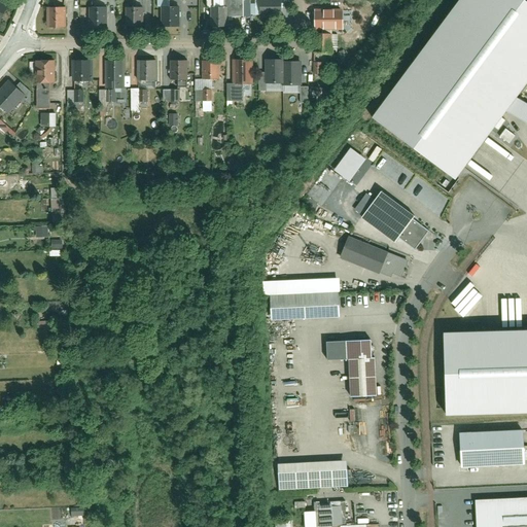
[(246,0),(213,0),(213,28),(232,28),(232,14),(246,14),(246,0)]
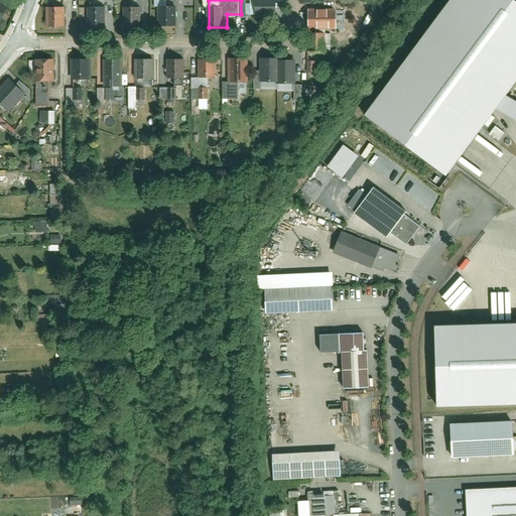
[(447,182),(515,91),(515,7),(506,0),(457,0),(366,122),(447,182)]
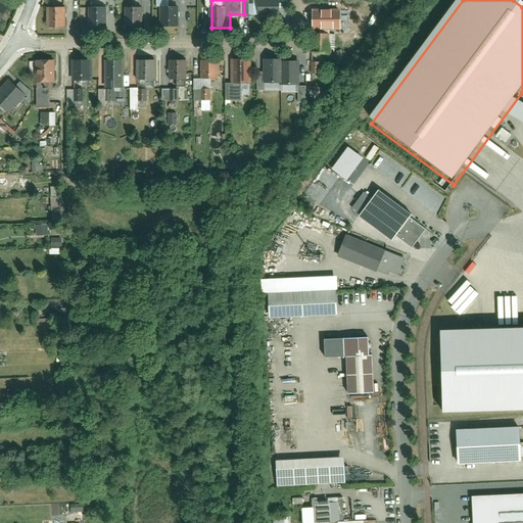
[(280,20),(279,3),(257,4),(257,20),(280,20)]
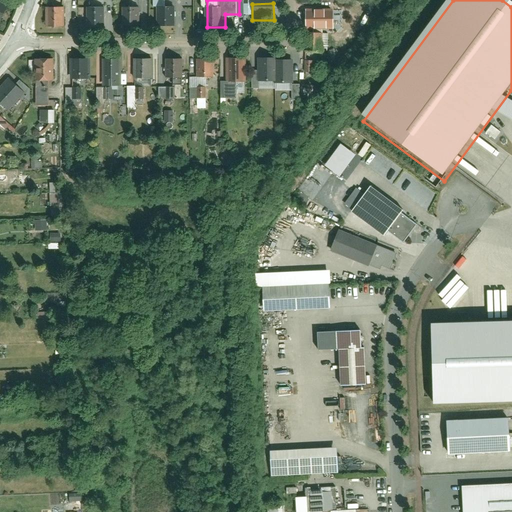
[(105,28),(105,6),(88,5),(88,28),(105,28)]
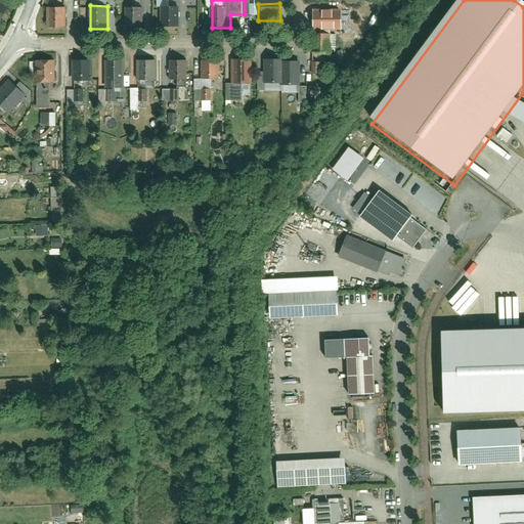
[(178,29),(179,6),(164,6),(163,29),(178,29)]
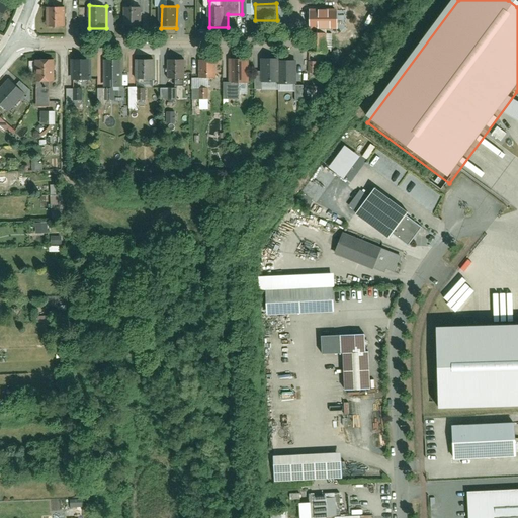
[(67,29),(68,7),(51,7),(51,29),(67,29)]
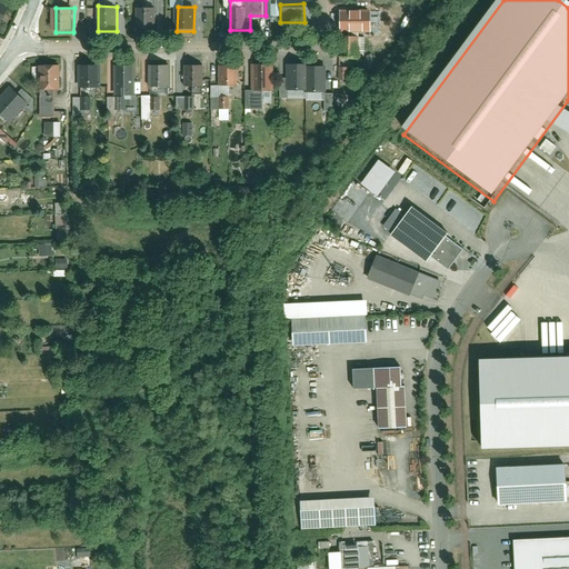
[(159,31),(159,8),(139,8),(139,30),(159,31)]
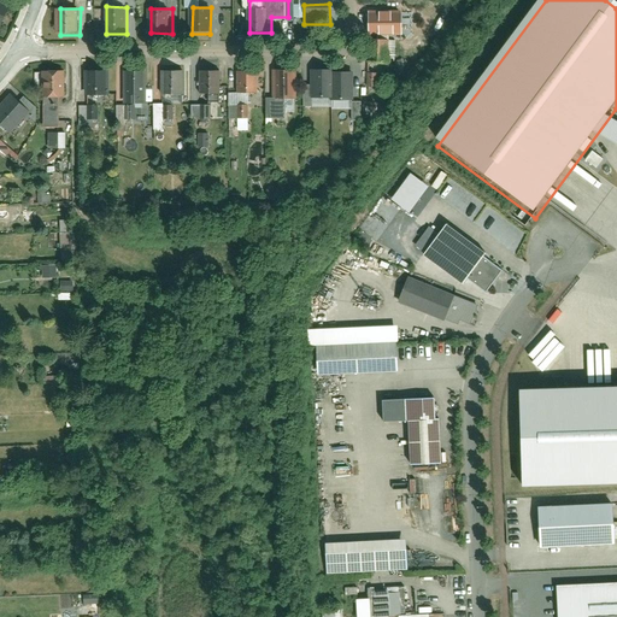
[(368,9),(368,33),(399,33),(399,9),(368,9)]
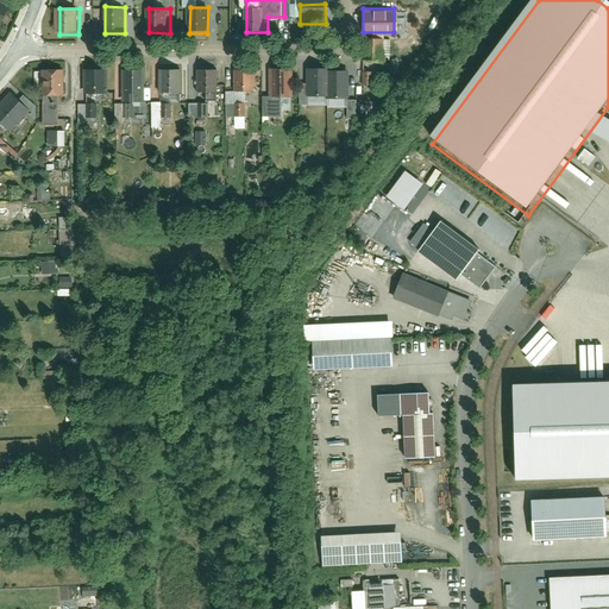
[(293,69),(270,69),(270,95),(263,95),(263,114),(281,114),(280,96),(293,96),(293,69)]
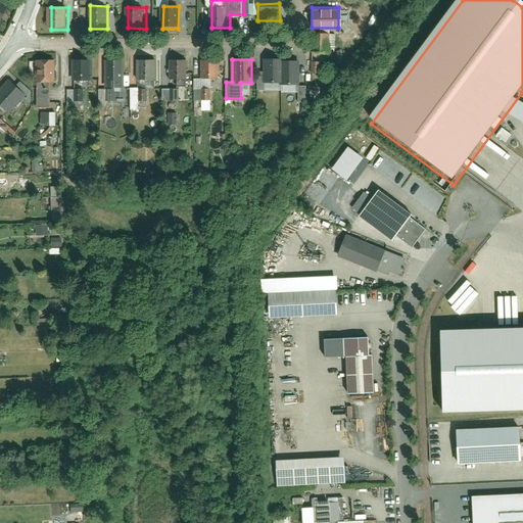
[(218,80),(218,60),(201,60),(201,80),(218,80)]
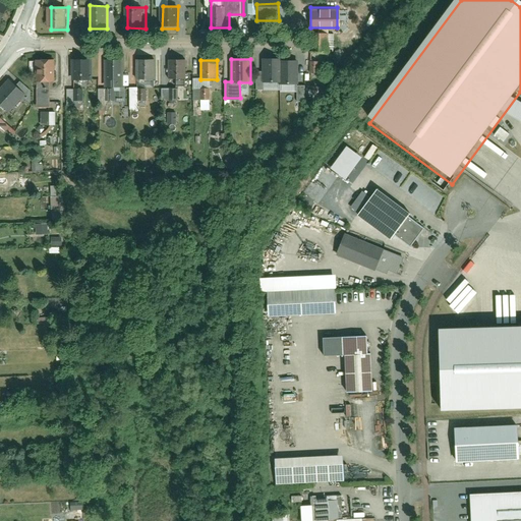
[(281,62),(281,60),(264,60),(264,82),(281,81),(281,62)]
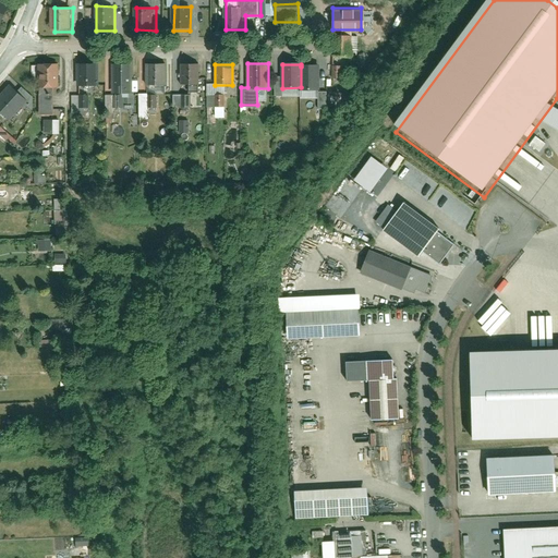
[(97,94),(97,67),(79,67),(79,94),(97,94)]
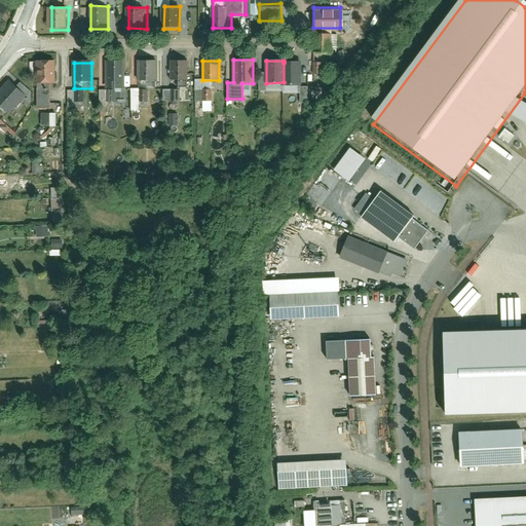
[(300,84),(300,63),(284,63),(284,82),(284,85),(300,84)]
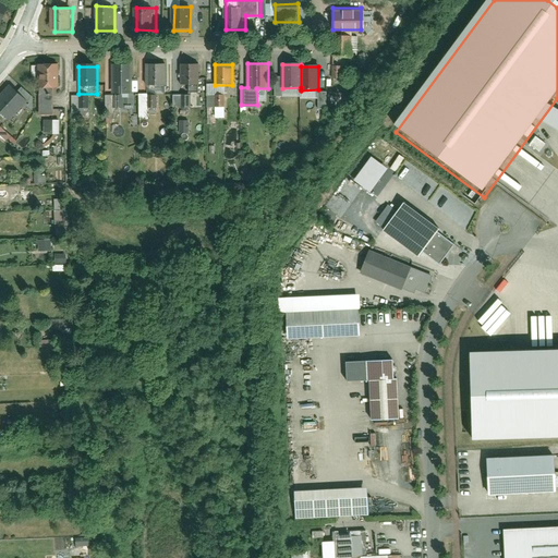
[(61,68),(37,68),(37,112),(50,112),(50,94),(61,94),(61,68)]
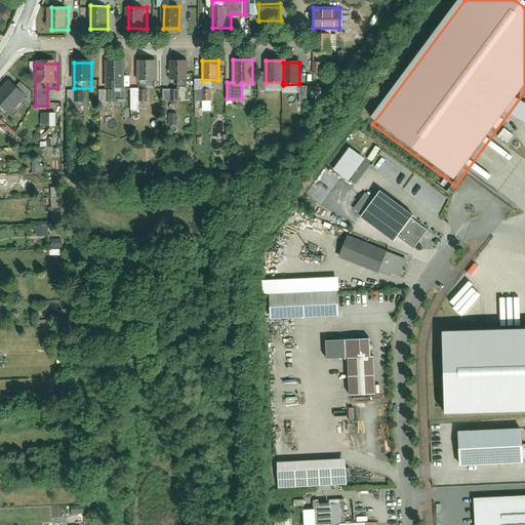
[(125,90),(124,65),(106,66),(106,90),(125,90)]
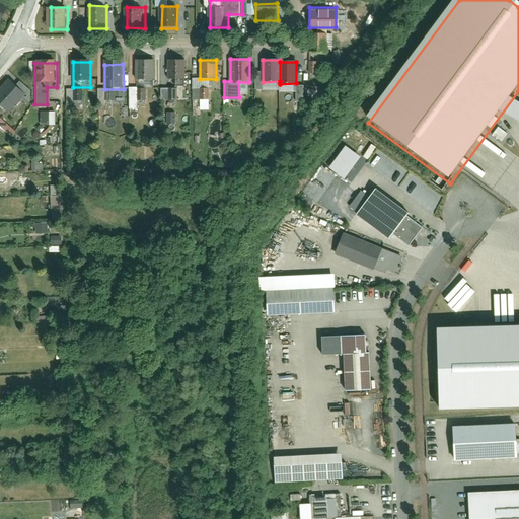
[(154,84),(155,65),(139,65),(139,84),(154,84)]
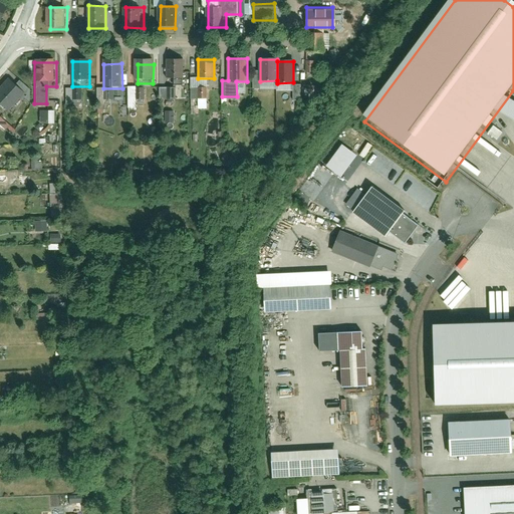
[(185,82),(185,64),(169,64),(169,82),(185,82)]
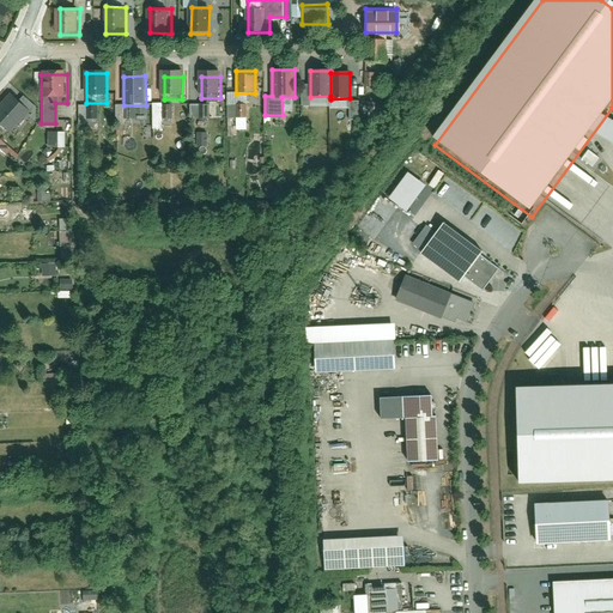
[(8,101),(0,110),(0,127),(11,137),(28,117),(8,101)]
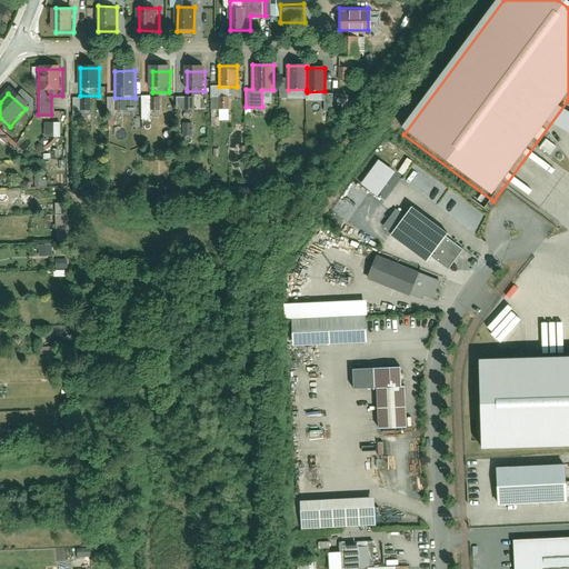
[(176,96),(176,110),(193,109),(193,96),(176,96)]
